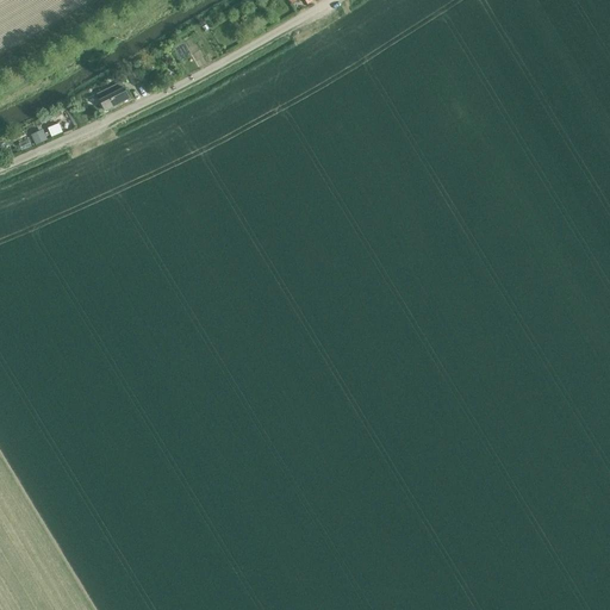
[(126,75),(132,86),(142,81),(137,70),(126,75)]
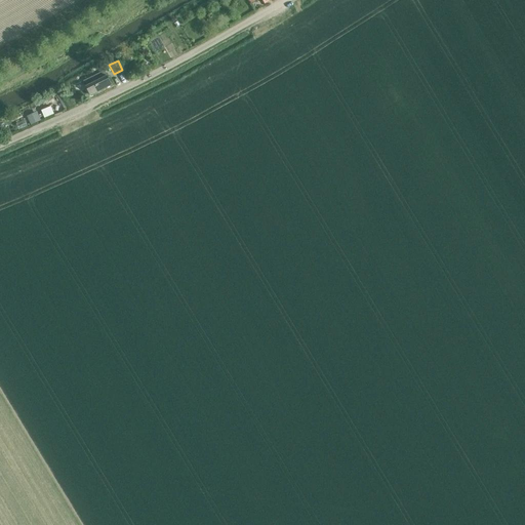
[(144,61),(140,66),(146,69),(149,64),(144,61)]
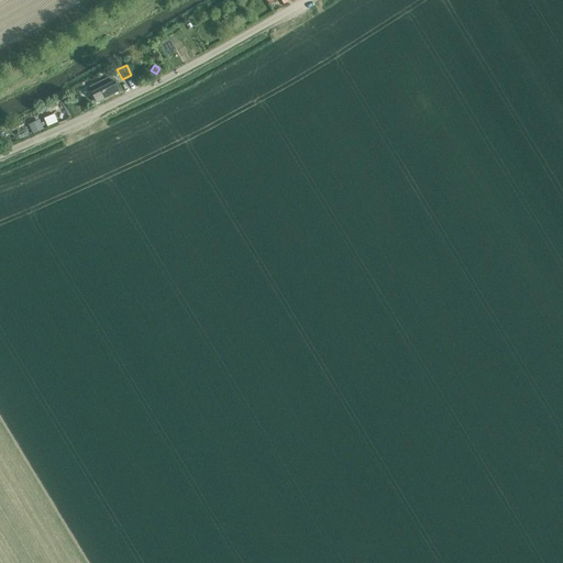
[(111,76),(97,84),(89,88),(97,103),(119,91),(111,76)]
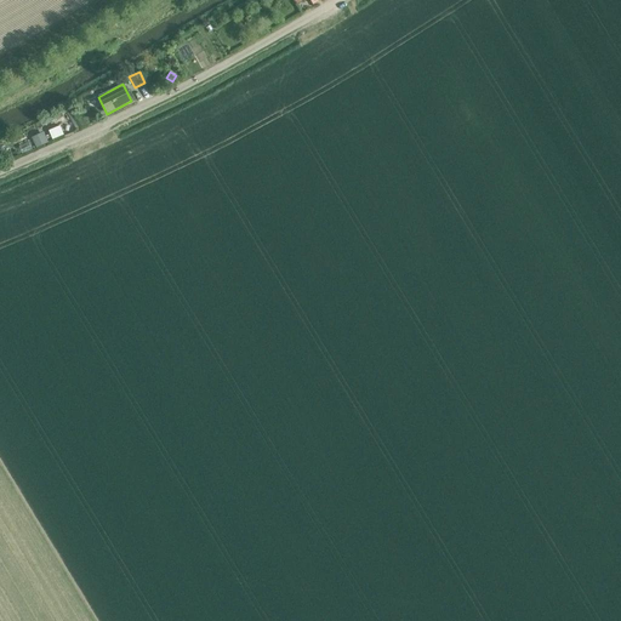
[(60,126),(49,131),(52,140),(63,135),(60,126)]
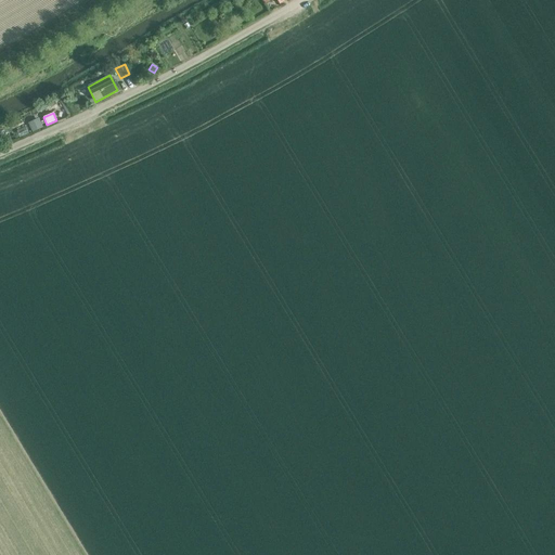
[(38,118),(27,123),(31,132),(42,127),(38,118)]
